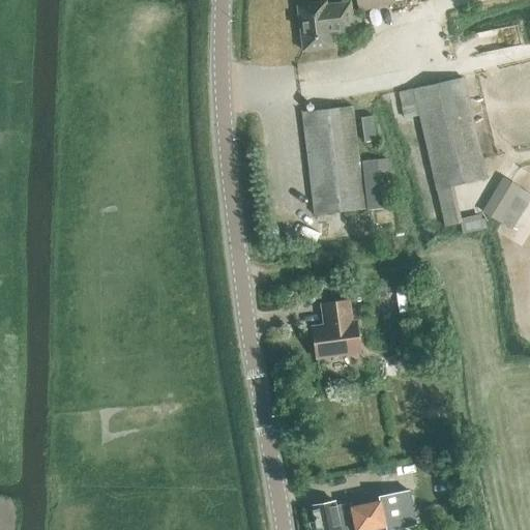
[(347,0),(296,5),(301,52),(331,49),(330,33),(353,31),(349,0),(347,0)]
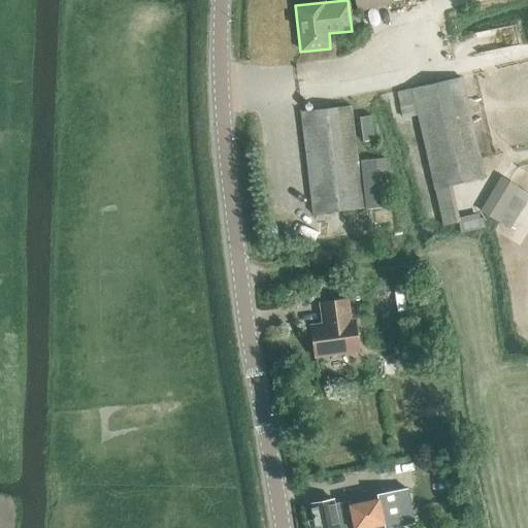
[(353,0),(356,11),(357,11),(393,2),(402,0),(353,0)]
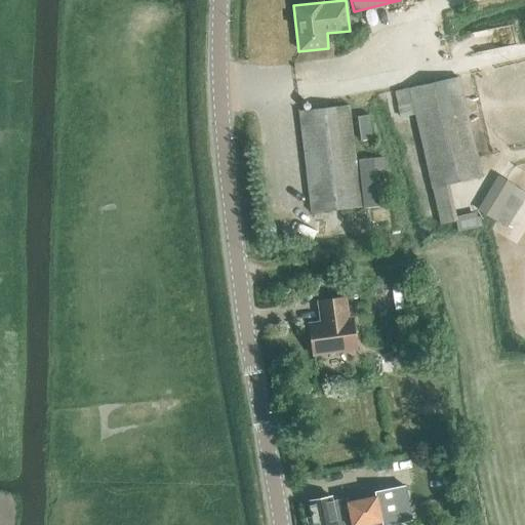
[(456,223),(448,184),(480,176),(457,80),(396,90),(401,117),(414,115),(439,226),(456,223)]
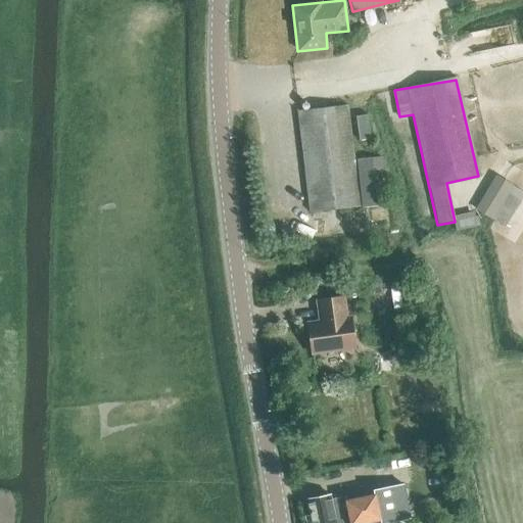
[(347,106),(344,106),(296,111),(308,211),(359,204),(347,106)]
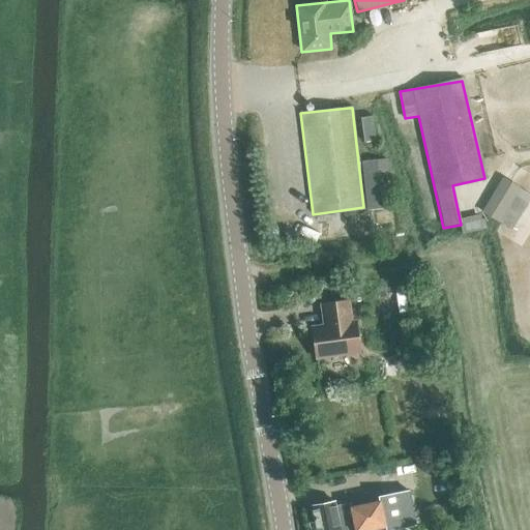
[(371,115),(359,117),(363,142),(375,140),(371,115)]
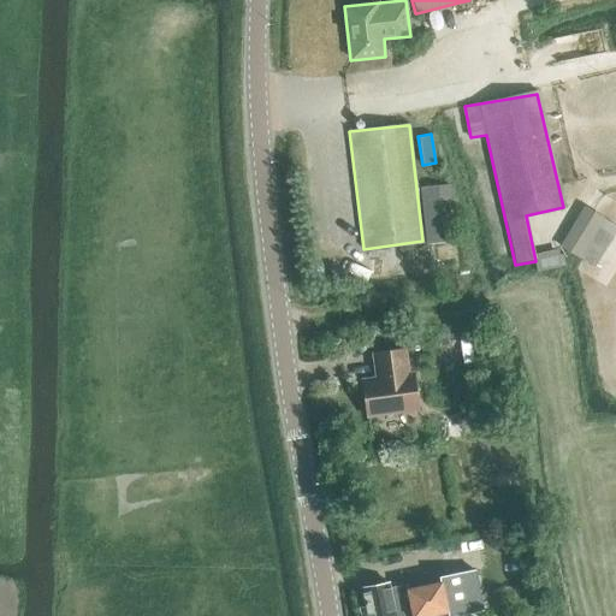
[(437,185),(420,187),(426,243),(444,241),(439,203),(451,202),(449,184),(437,185)]
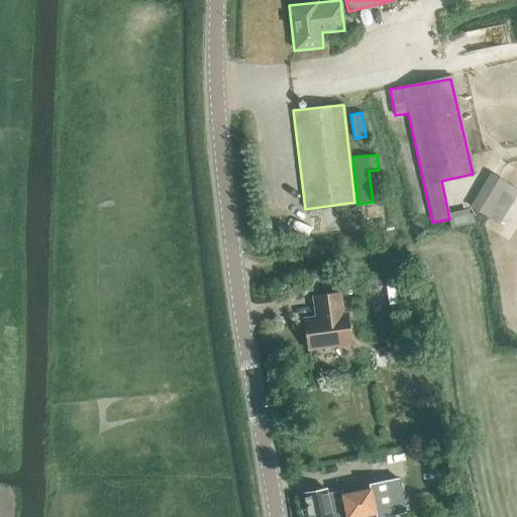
[(493,176),(474,208),(496,222),(515,190),(493,176)]
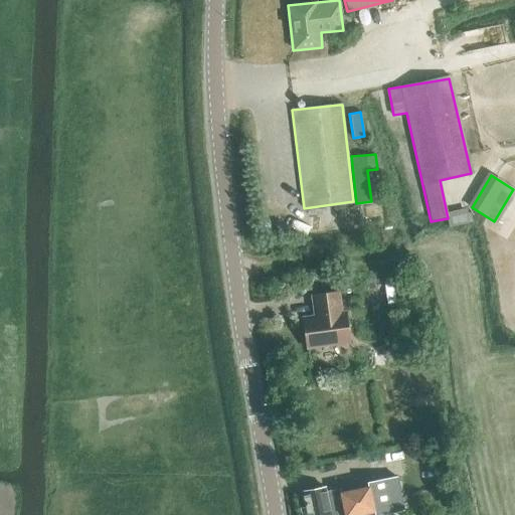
[(450,224),(472,221),(470,208),(448,211),(450,224)]
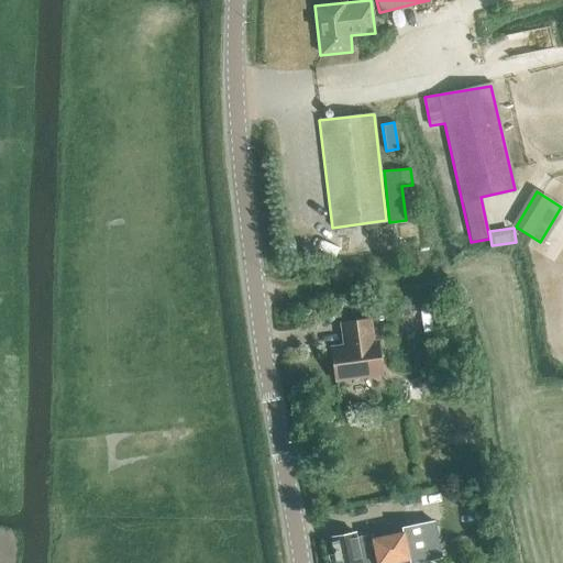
[(344,346),(331,348),(335,381),(381,374),(376,341),(372,342),(370,319),(341,323),(344,346)]
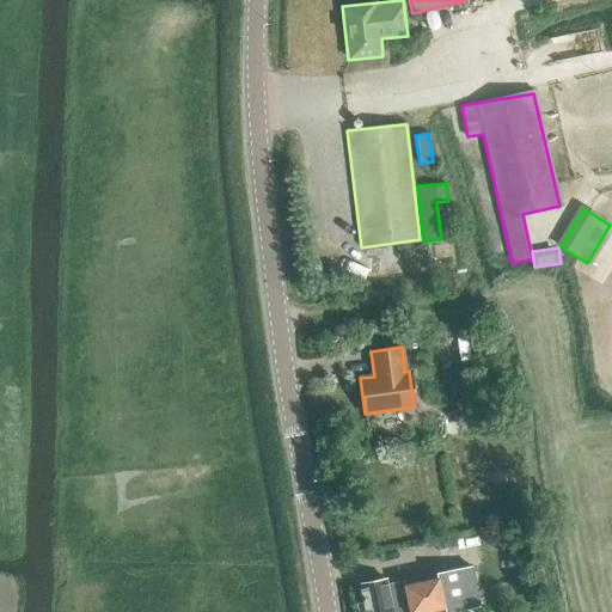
[(386,579),(359,585),(363,611),(451,611),(479,606),(478,605),(471,567),(436,574),(438,579),(404,586),(403,581),(387,583),(386,579)]
